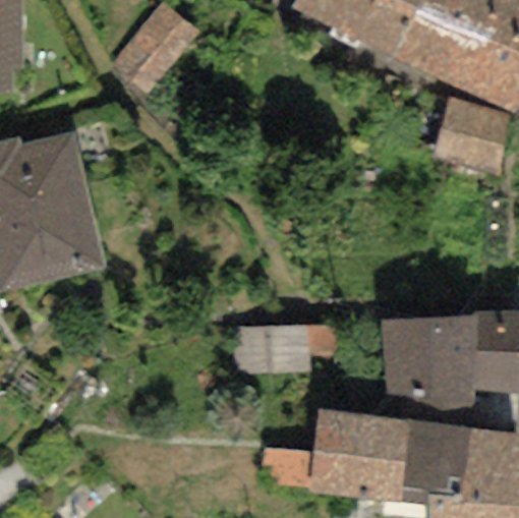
[(0,0),(0,90),(11,91),(12,68),(21,68),(21,0),(0,0)]
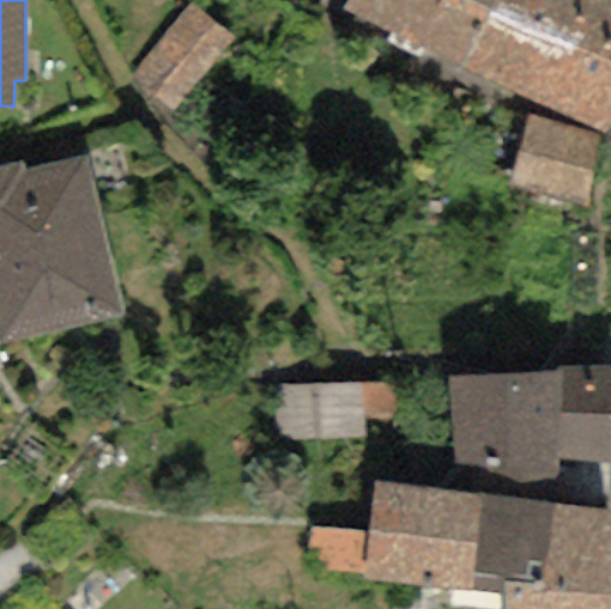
[(461,68),(491,0),(348,0),(343,12),(461,68)]
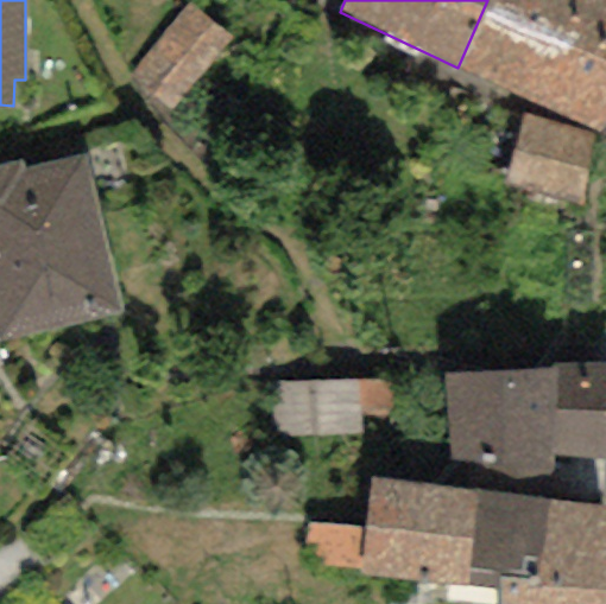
[(487,0),(458,68),(601,129),(605,121),(605,0),(487,0)]
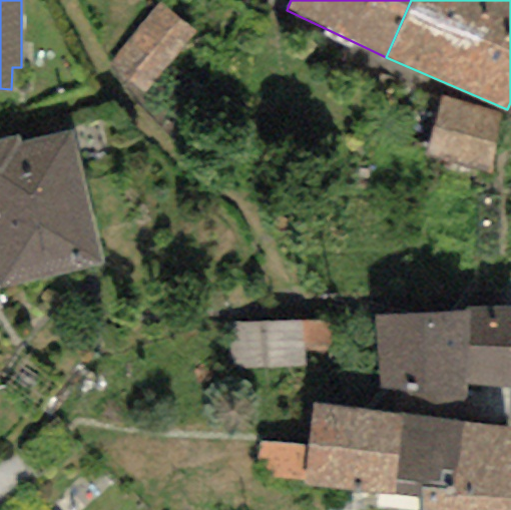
[(148,96),(203,36),(172,8),(117,68),(148,96)]
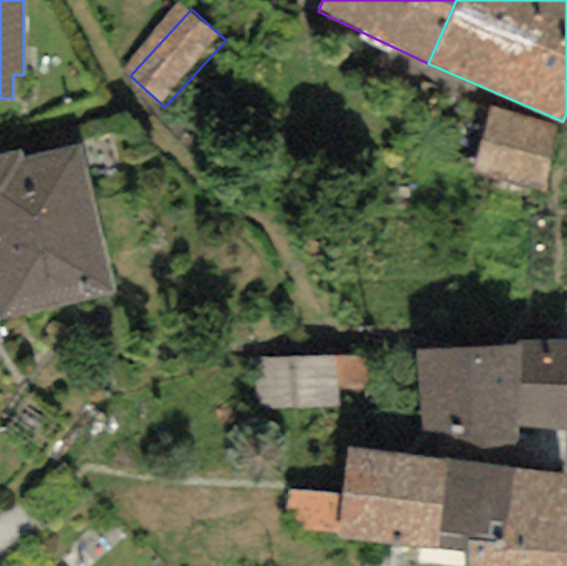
[(488,107),(471,167),(543,186),(559,127),(488,107)]
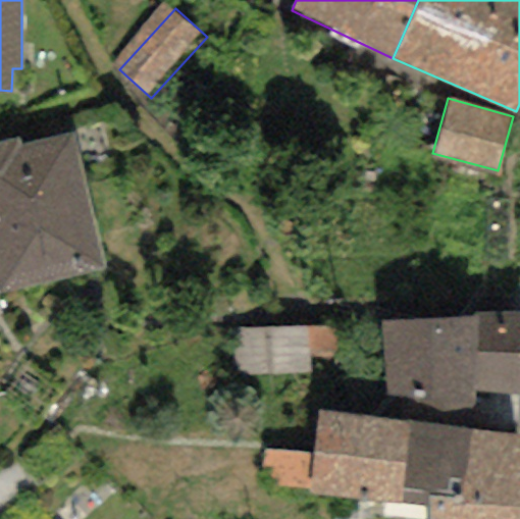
[(0,292),(106,266),(73,132),(24,144),(22,135),(0,140),(0,292)]
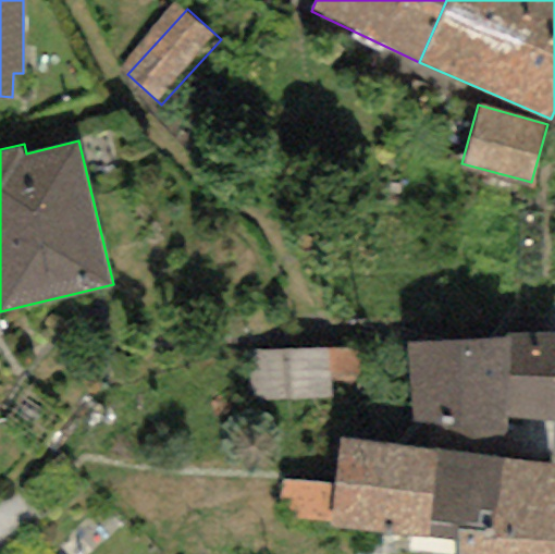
[(554,330),(506,331),(506,335),(507,417),(554,418),(554,330)]
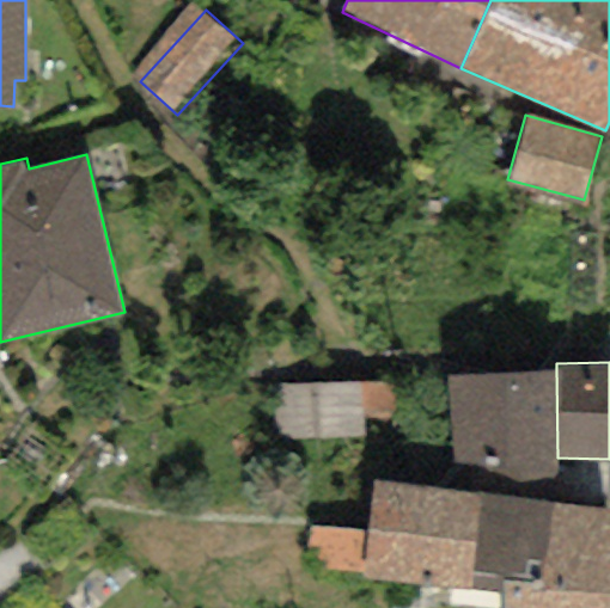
[(557,458),(556,368),(450,375),(459,491),(483,495),(530,499),(559,477),(557,458)]
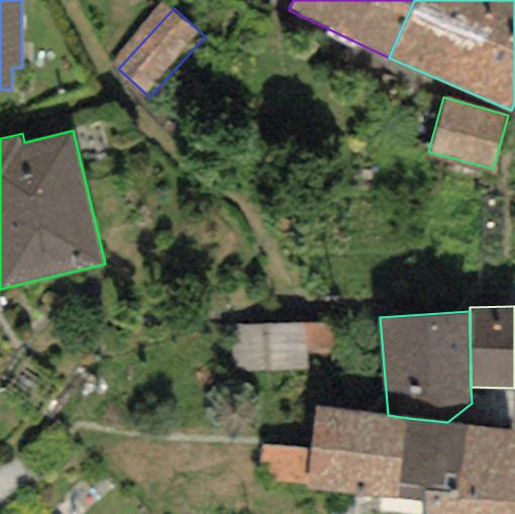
[(334,322),(222,322),(222,368),(334,368),(334,322)]
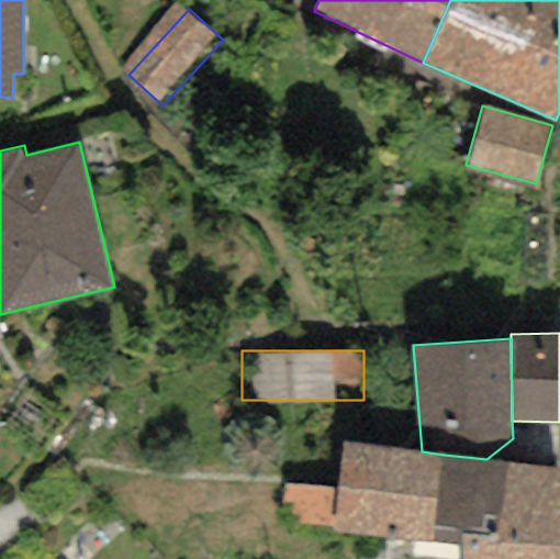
[(422,451),(345,439),(336,488),(332,525),(331,532),(432,538),(444,455),(422,451)]
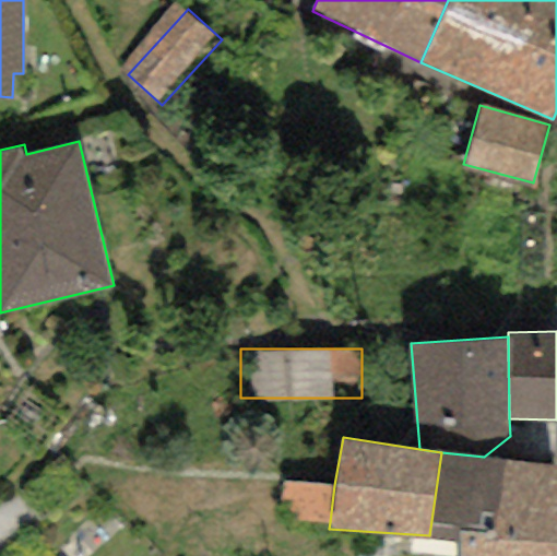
[(556,464),(484,457),(441,452),(429,535),(458,539),(458,555),(556,555),(556,464)]
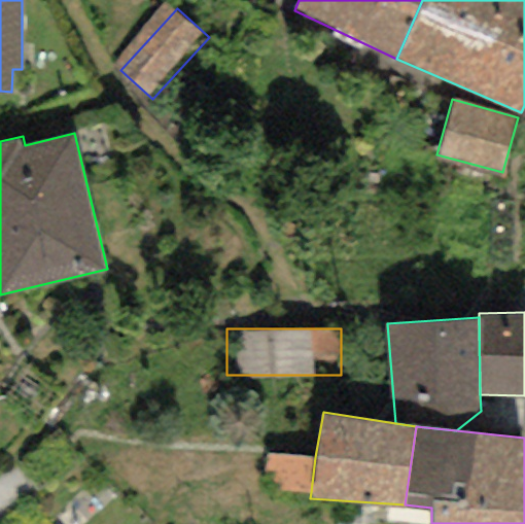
[(311,492),(315,457),(268,452),(264,487),(311,492)]
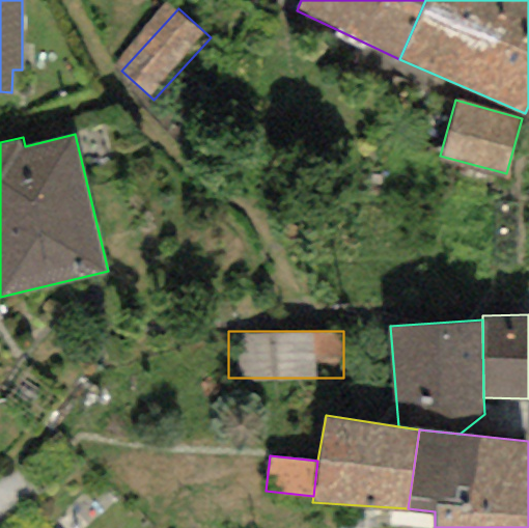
All buildings are outlined.
